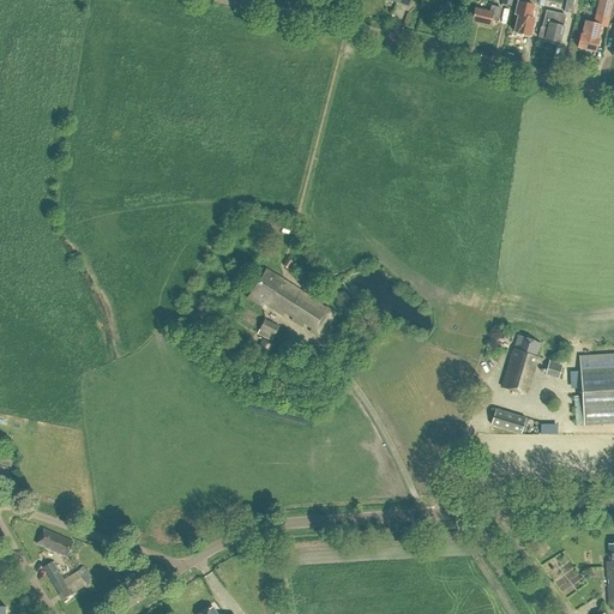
[(566,0),(564,12),(573,14),(576,0),(566,0)]
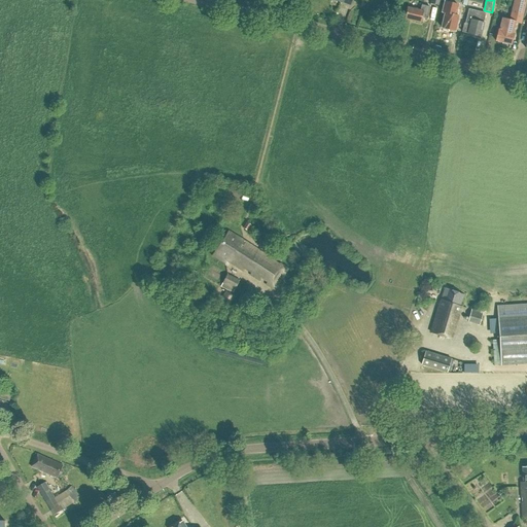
[(521,24),(526,0),(513,0),(508,20),(501,18),(499,30),(498,29),(495,40),(511,44),(514,33),(513,33),(515,23),(521,24)]
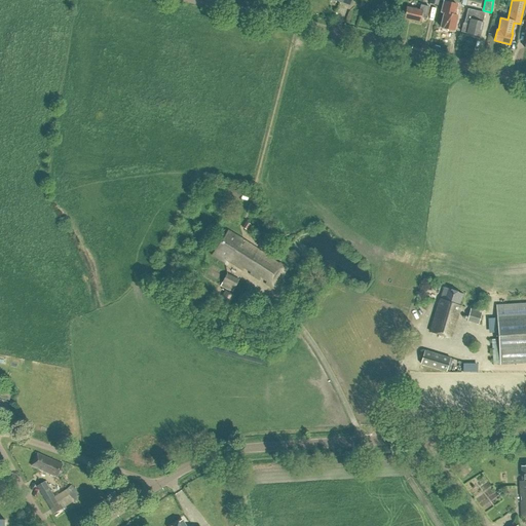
[(452,14),(454,5),(447,3),(445,12),(441,27),(454,30),(457,15),(452,14)]
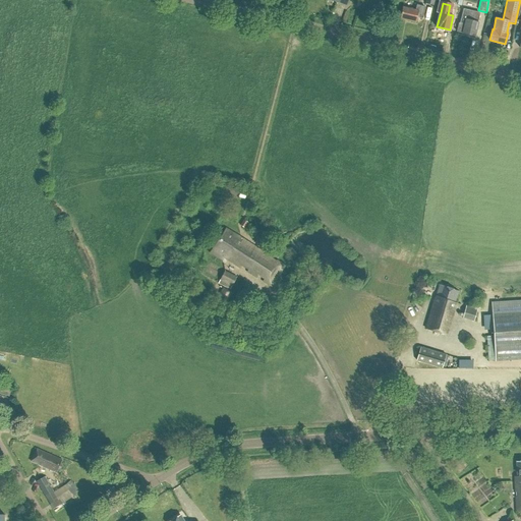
[(422,18),(425,7),(416,5),(415,10),(403,7),(400,18),(416,22),(417,17),(422,18)]
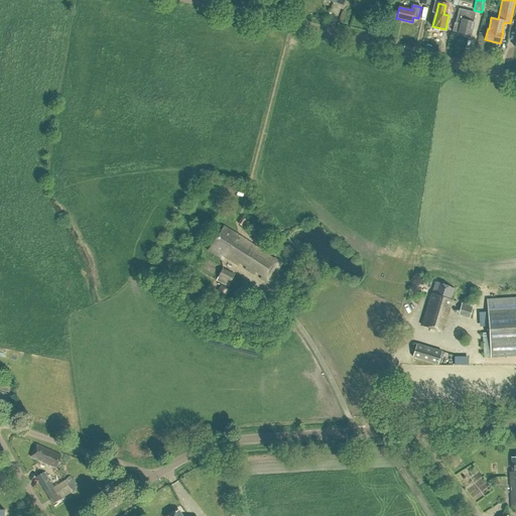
[(469,20),(471,12),(464,11),(462,18),(460,23),(454,22),(452,31),(458,32),(458,33),(471,36),(474,21),(469,20)]
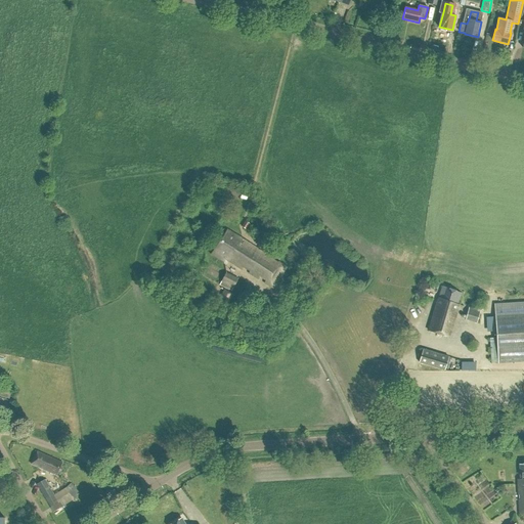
[(286,268),(227,231),(212,255),(223,263),(225,260),(242,271),(244,268),(250,272),(249,274),(272,289),(286,268)]
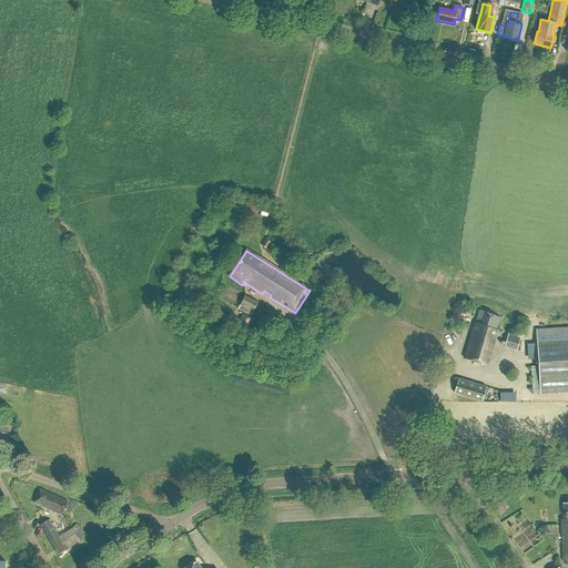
[(250,316),(257,302),(245,295),(237,308),(250,316)]
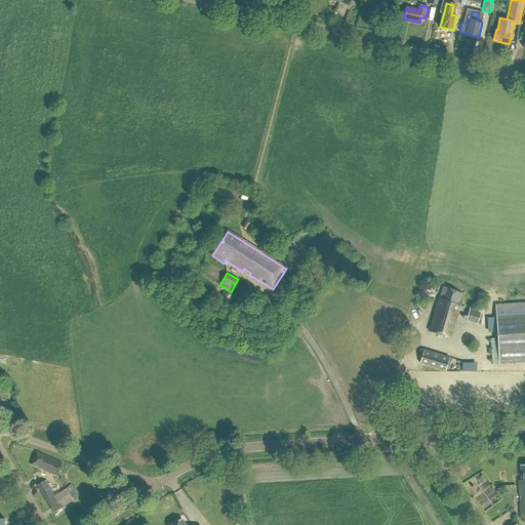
[(216,293),(219,289),(208,283),(205,288),(216,293)]
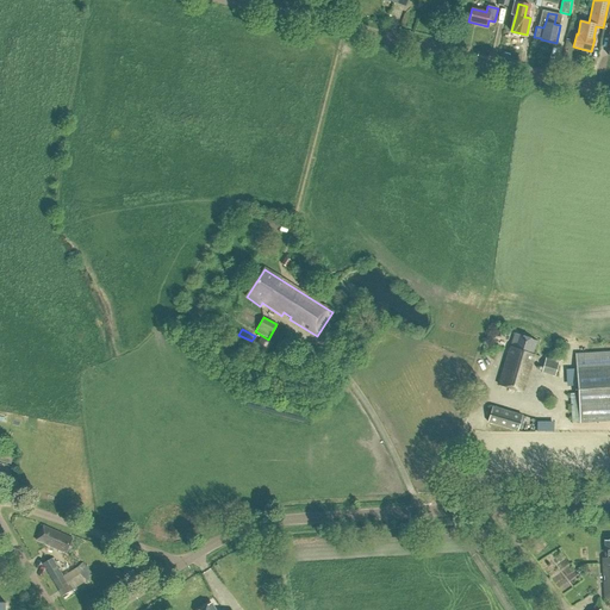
[(522,393),(533,355),(530,355),(535,343),(514,335),(506,353),(497,386),(522,393)]
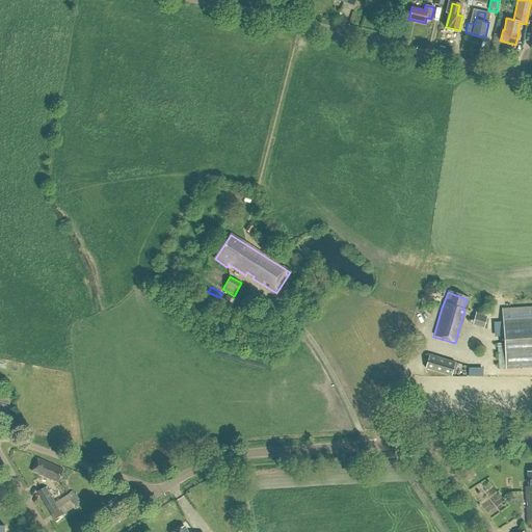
[(228,294),(221,306),(231,310),(237,298),(228,294)]
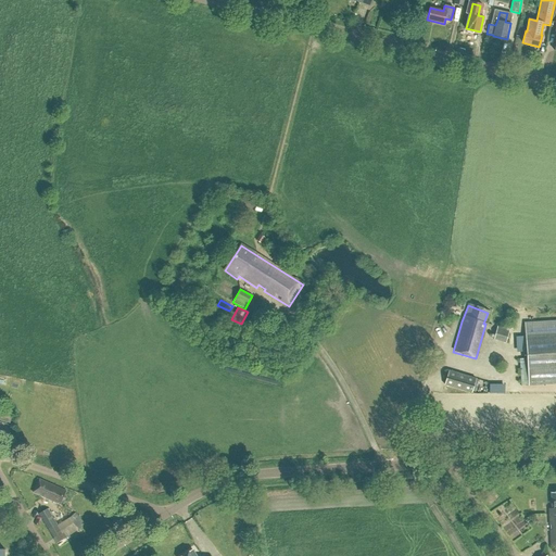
[(555,319),(525,323),(527,357),(529,384),(529,386),(555,383),(555,319)]
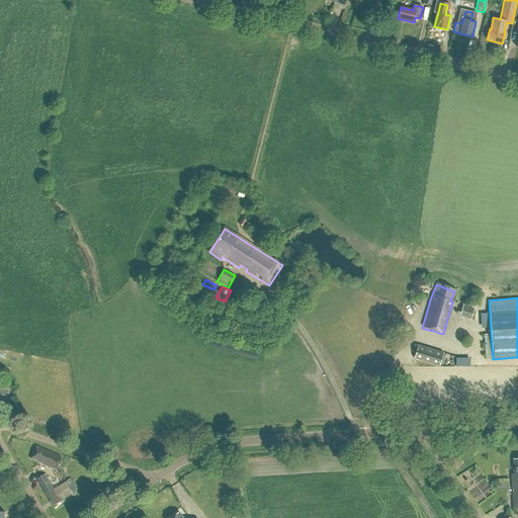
[(471,319),(476,307),(464,303),(460,316),(471,319)]
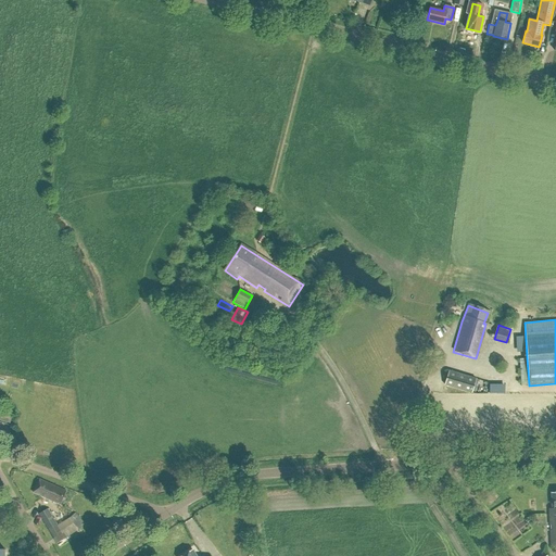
[(471,393),(476,378),(449,370),(444,384),(471,393)]
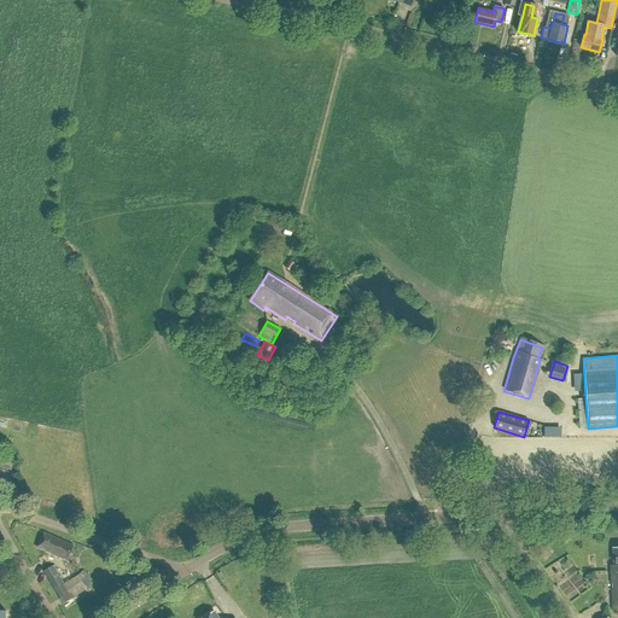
[(0,467),(11,471),(12,465),(0,460),(0,467)]
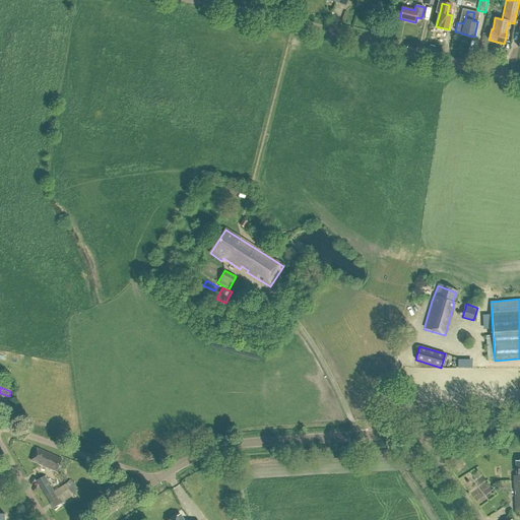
[(56,471),(62,459),(37,448),(31,460),(56,471)]
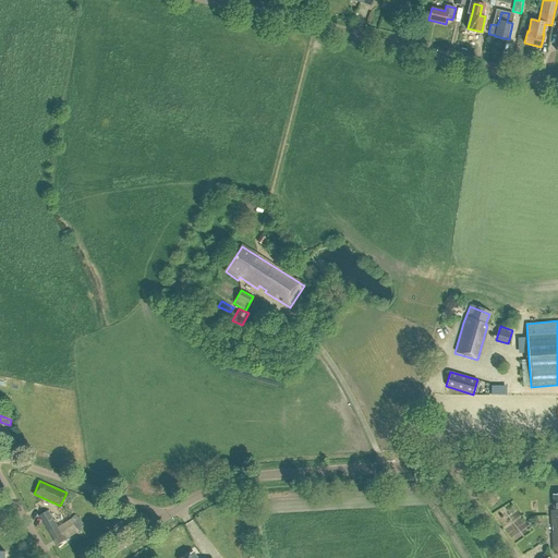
[(38,517),(56,542),(64,536),(47,511),(38,517)]
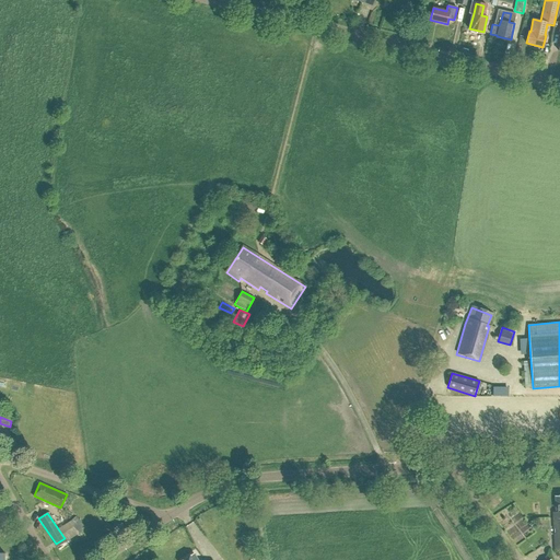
[(76,516),(69,521),(79,532),(84,526),(88,524),(78,514),(76,516)]
